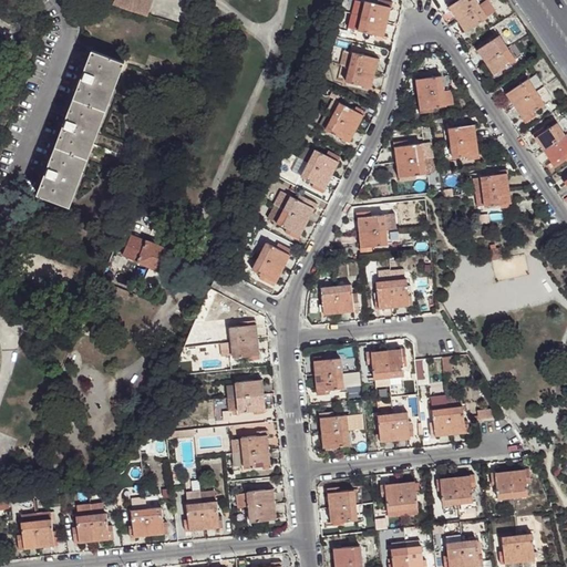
[(114,0),(113,4),(148,16),(154,0),(152,0),(114,0)]
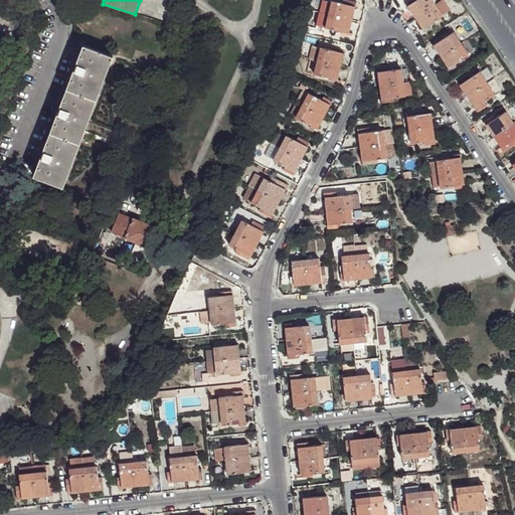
[(329,14),(352,19),(355,6),(352,5),(353,0),(352,0),(339,0),(339,2),(333,1),(329,14)]
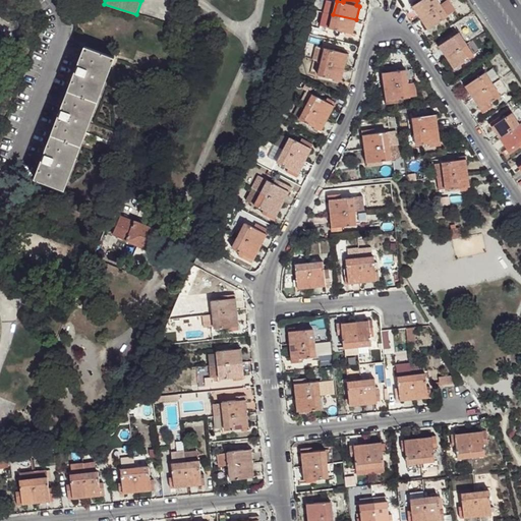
[(420,18),(441,5),(437,0),(422,0),(413,7),(420,18)]
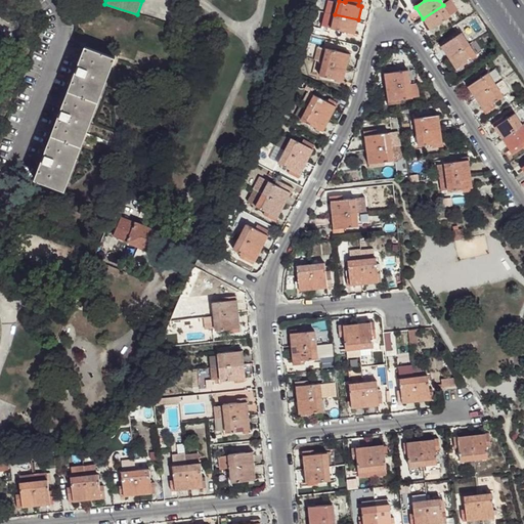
[(450,16),(443,5),(423,18),(431,31),(433,29),(437,26),(450,16)]
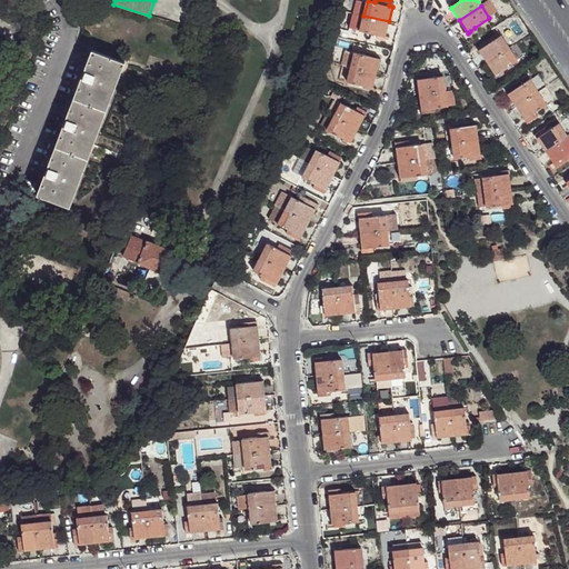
[(350,28),(360,30),(363,16),(355,13),(350,28)]
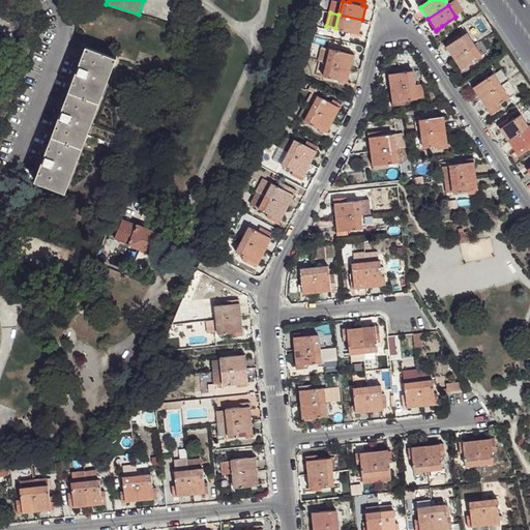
[(339,15),(335,28),(351,32),(350,34),(353,35),(354,32),(357,33),(359,33),(362,20),(339,15)]
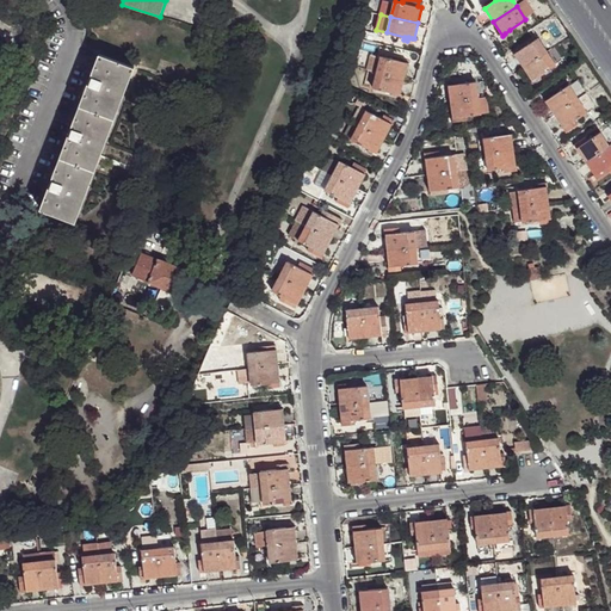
[(538,39),(538,38),(514,54),(524,67),(547,53),(547,51),(538,39)]
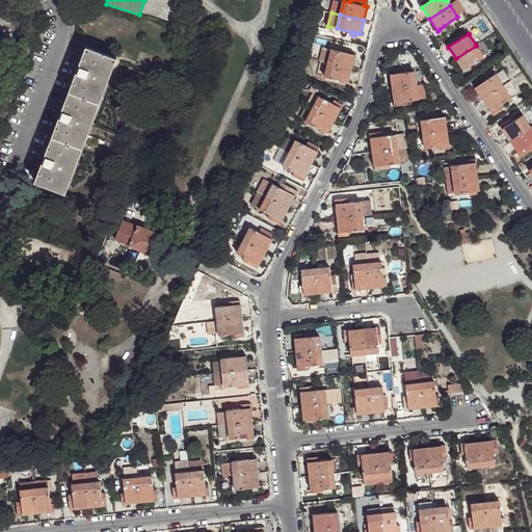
[(469,34),(476,45),(478,43),(471,33),(469,34)]
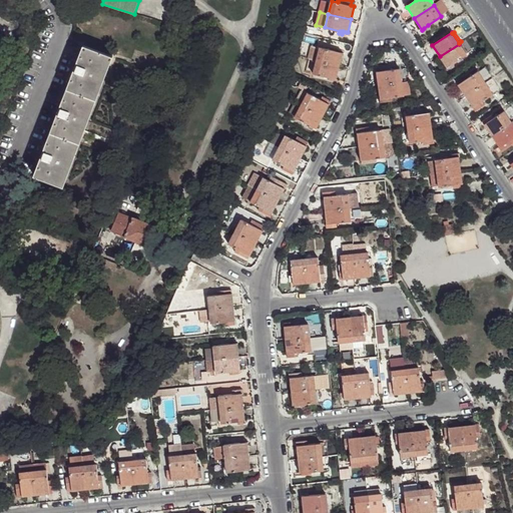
[(467,55),(459,44),(440,56),(448,68),(467,55)]
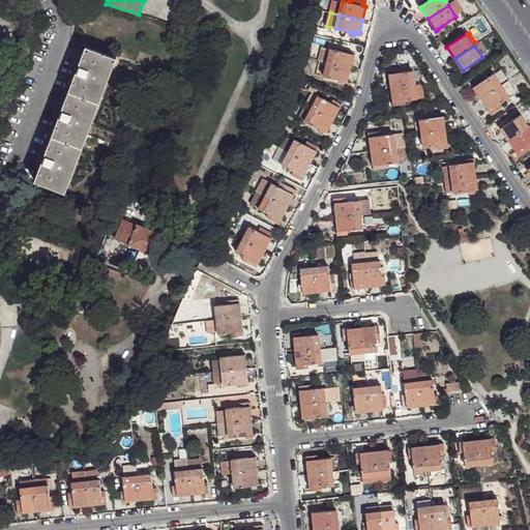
[(98,106),(116,58),(86,47),(68,94),(98,106)]
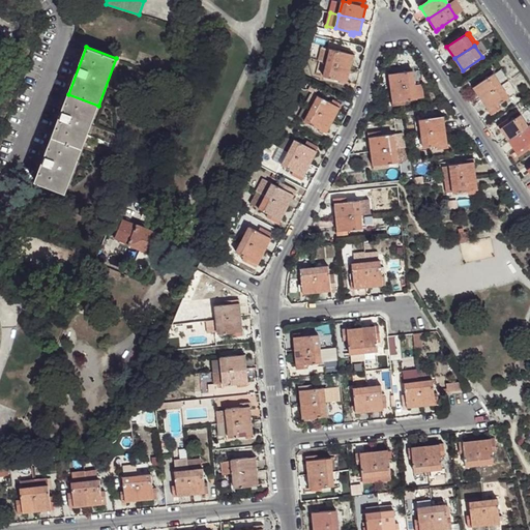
[(320,60),(327,62),(330,51),(323,49),(320,60)]
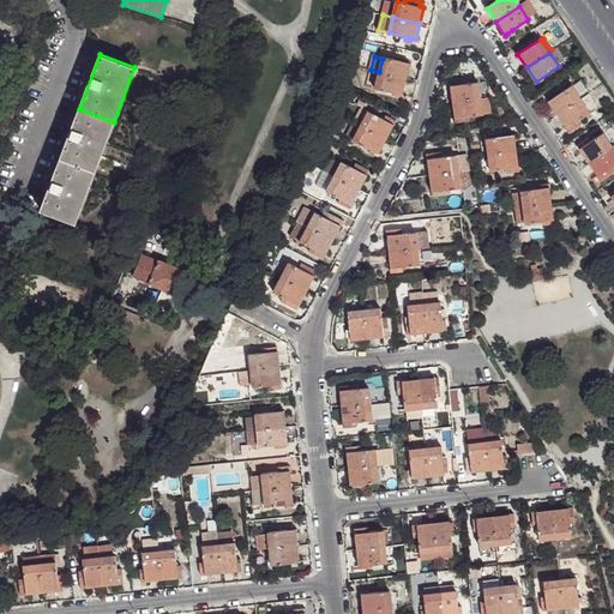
[(383,59),(379,72),(407,79),(410,62),(408,62),(402,61),(384,56),(383,59)]
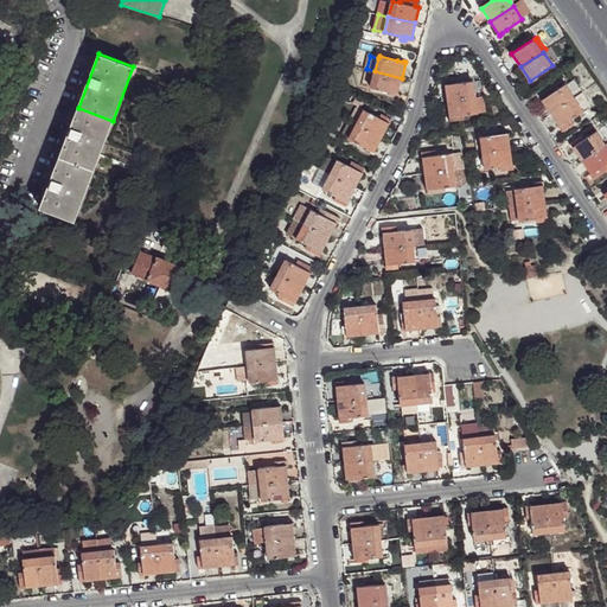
[(402,78),(375,71),(371,88),(390,93),(396,94),(398,95),(402,78)]
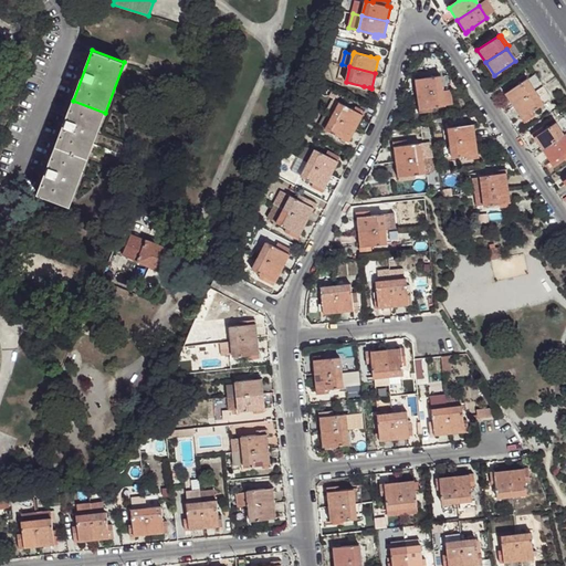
[(416,80),(418,94),(443,91),(441,76),(426,79),(420,80),(416,80)]
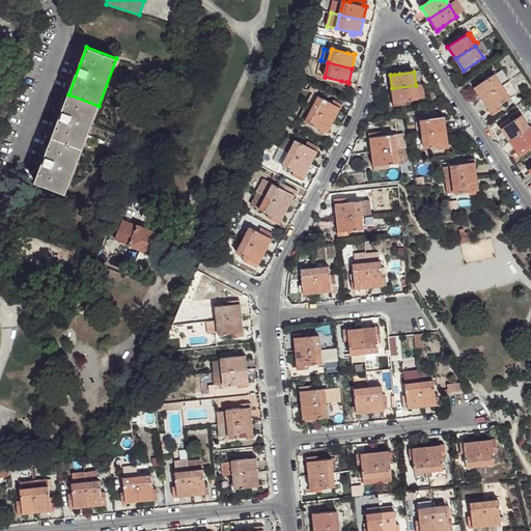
[(482,100),(503,86),(494,74),(474,87),(482,100)]
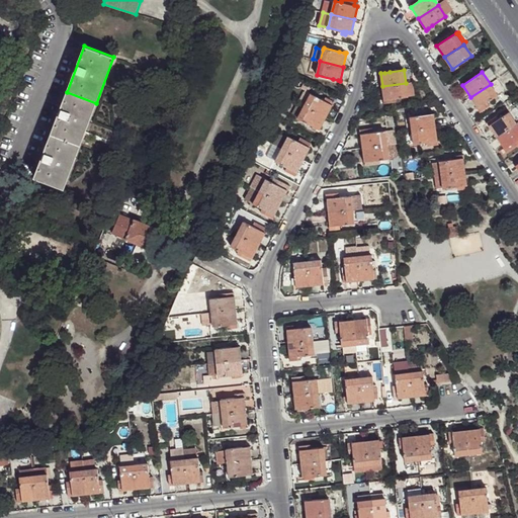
[(406,83),(382,86),(384,100),(408,97),(406,83)]
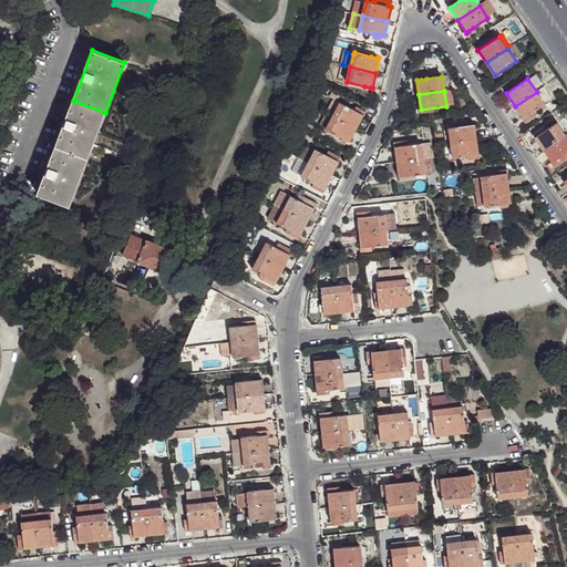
[(545,105),(537,92),(515,106),(524,120),(545,105)]
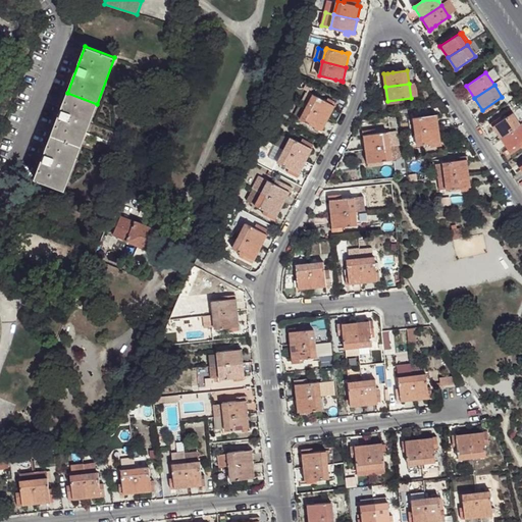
[(67,93),(50,137),(81,148),(97,104),(67,93)]
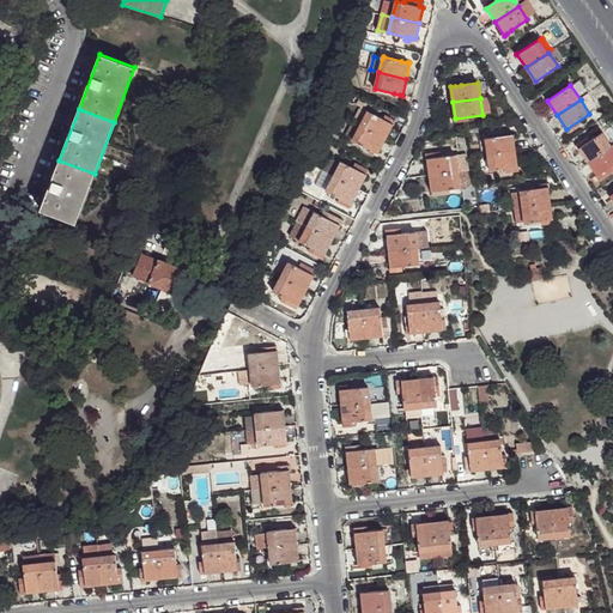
[(368,111),(360,126),(384,138),(392,123),(389,122),(382,119),(368,111)]
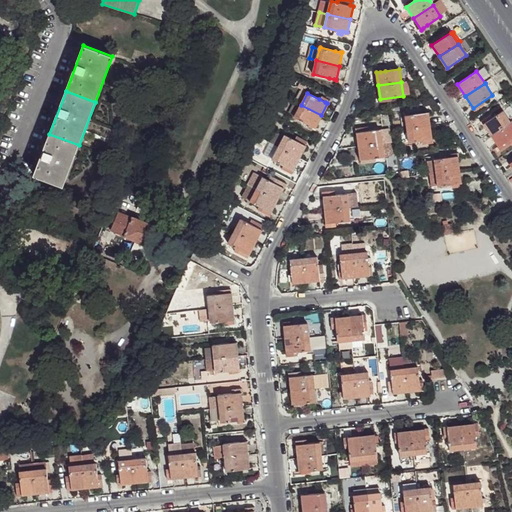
[(321,115),(301,105),(295,117),(308,124),(312,126),(315,128),(321,115)]
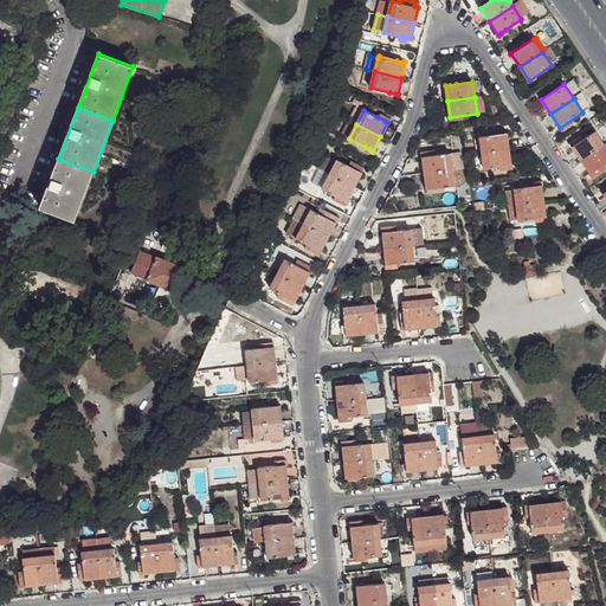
[(581,161),(605,146),(595,131),(572,147),(581,161)]
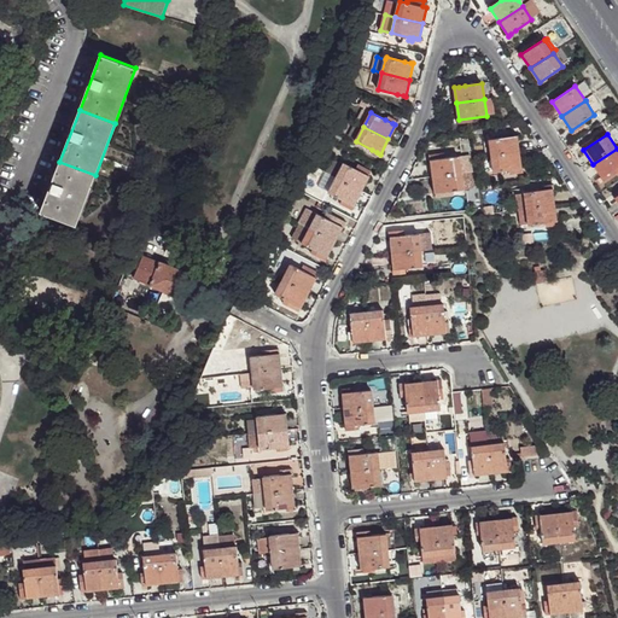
[(490,140),(493,157),(519,152),(517,136),(490,140)]
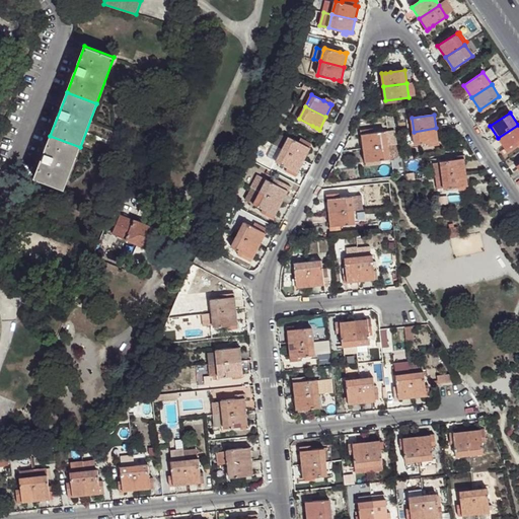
[(518,140),(518,127),(518,125),(498,138),(506,149),(518,140)]
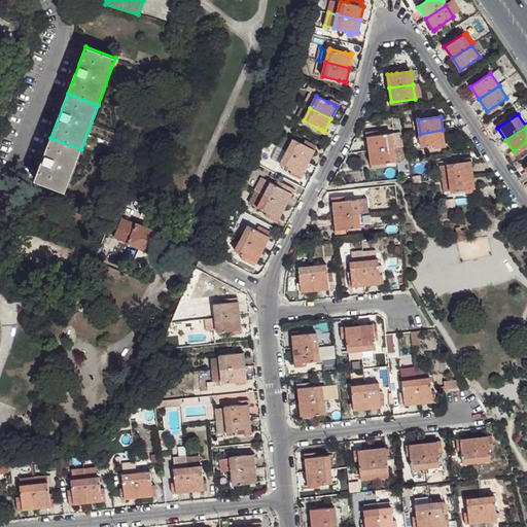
[(443,130),(420,134),(421,147),(445,144),(443,130)]
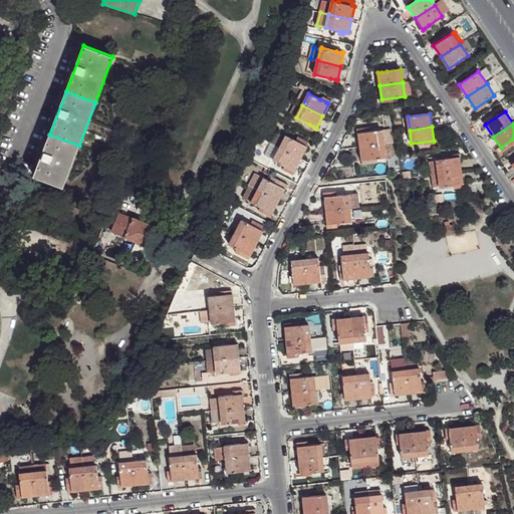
[(359,134),(361,147),(384,144),(382,131),(359,134)]
